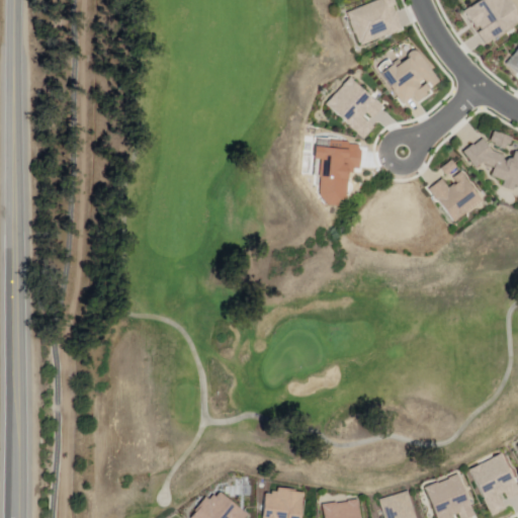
[(353,19),(349,9),(372,0),(397,0),(398,2),(395,4),(404,27),(362,45),(352,20),(353,19)]
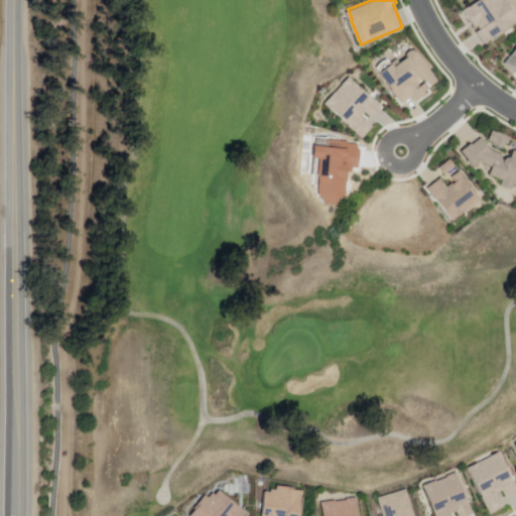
[(464,8),(476,0),(511,0),(515,6),(515,20),(485,41),(478,30),(481,28),(478,23),(475,25),(464,8)]
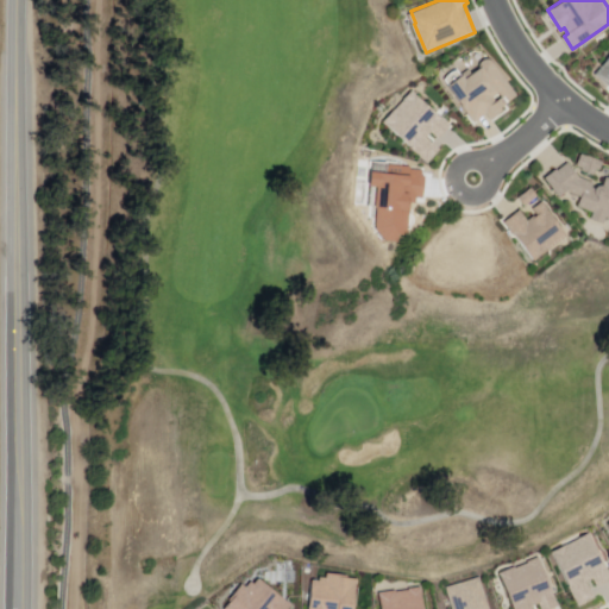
[(608,82),(597,73),(608,57),(608,82)]
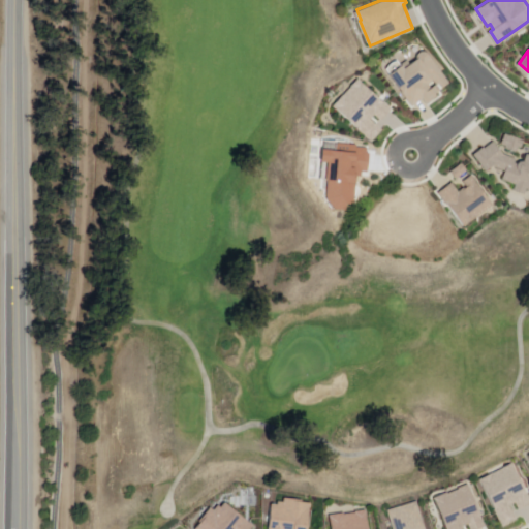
[(424,97),(413,104),(386,67),(398,59),(402,63),(409,58),(411,62),(429,51),(449,81),(435,91),(438,95),(428,102),(425,98),(424,97)]
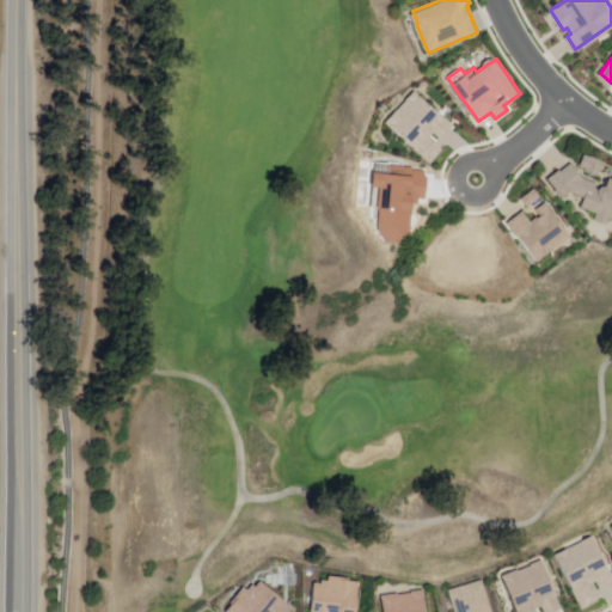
[(407,90),(401,97),(395,92),(385,103),(390,108),(375,123),(422,164),(435,150),(423,139),(427,134),(434,140),(447,124),(407,90)]
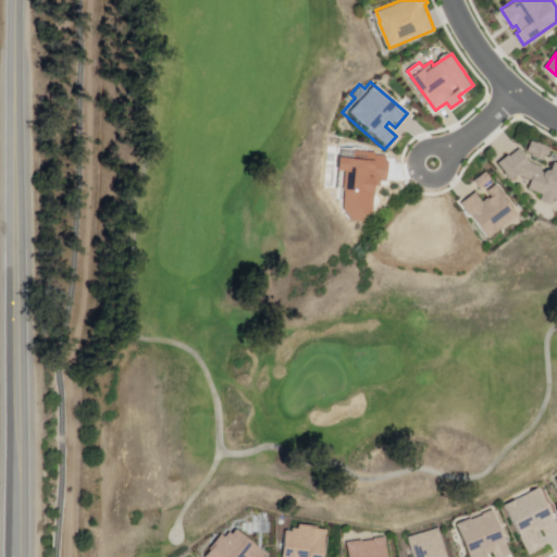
[(546,152),(544,159),(533,155),(534,151),(529,149),(532,139),(553,147),(549,153),(546,152)]
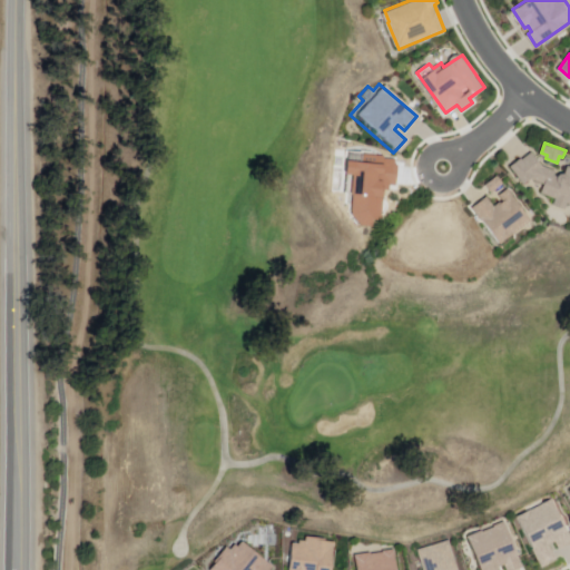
[(554,203),(557,198),(540,192),(544,182),(533,177),(524,183),(511,164),(532,148),(543,165),(557,169),(554,175),(567,174),(569,166),(569,203),(568,203),(566,208),(554,203)]
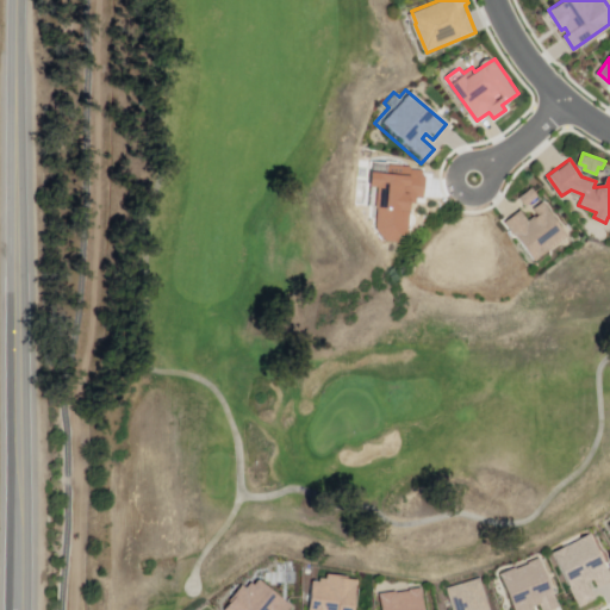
[(521,197),(534,186),(540,194),(527,204),(521,197)]
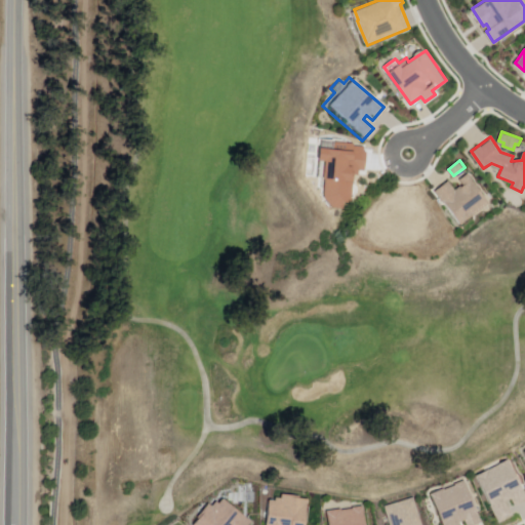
[(460,224),(442,199),(443,199),(436,190),(449,179),(456,189),(465,184),(460,177),(468,172),(472,177),(490,202),(460,224)]
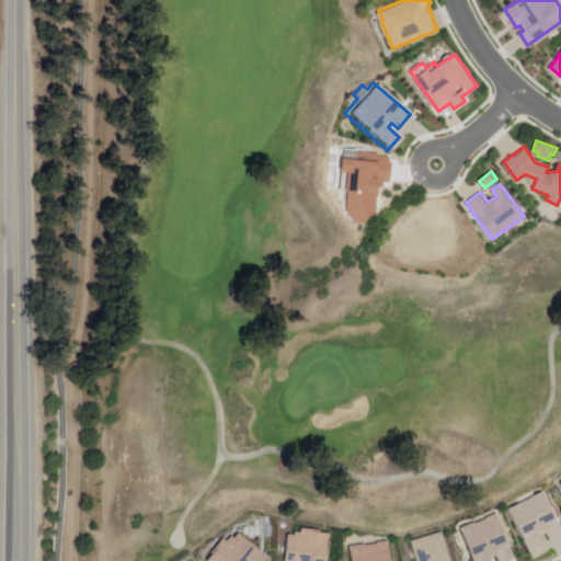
[(534,557),(510,508),(545,490),(560,522),(560,535),(551,539),(547,533),(541,535),(549,549),(534,557)]
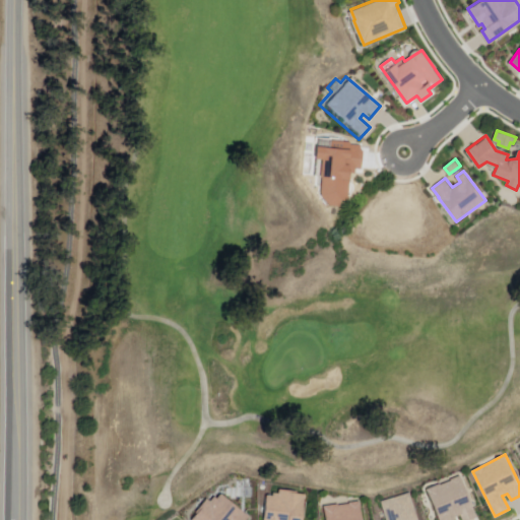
[(439,519),(428,489),(461,475),(477,516),(465,519),(462,519),(461,514),(456,516),(457,519),(439,519)]
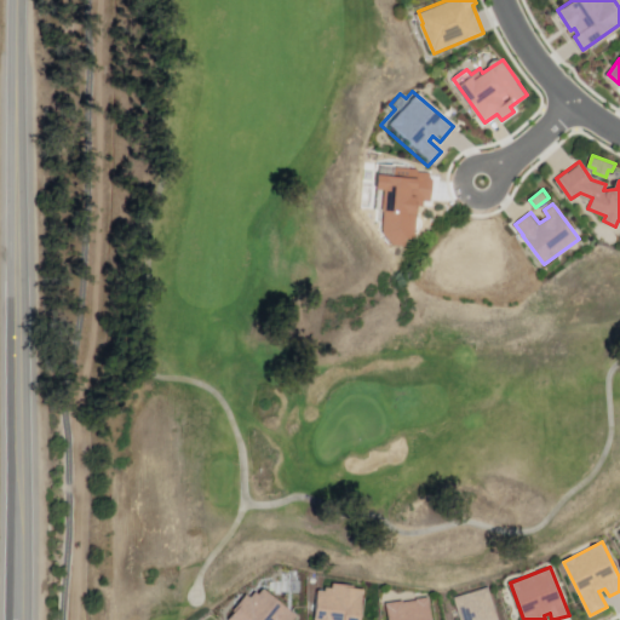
[(306,619),(359,619),(363,589),(331,585),(331,587),(321,586),(321,591),(310,590),(306,619)]
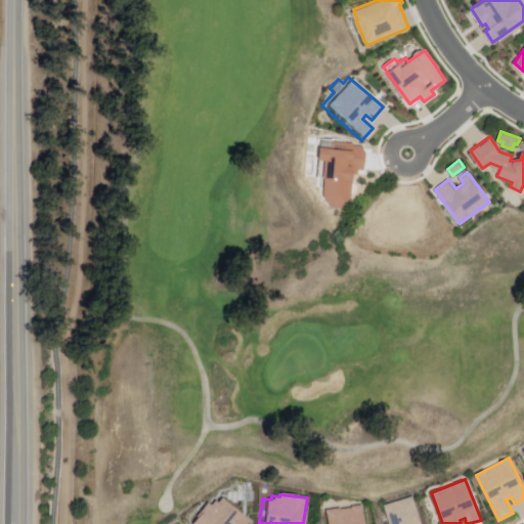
[(390,523),(385,504),(415,495),(422,523),(390,523)]
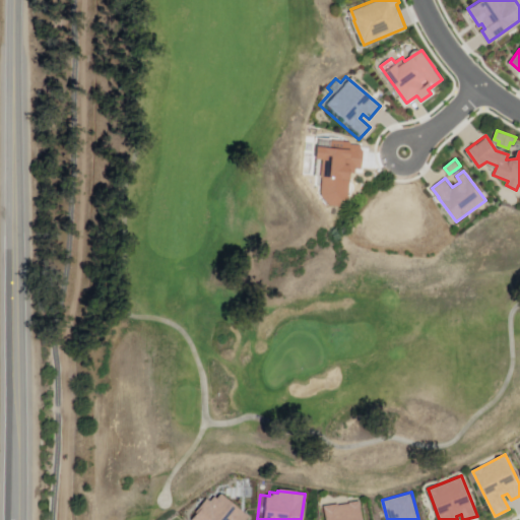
[(218,493),(248,519),(247,519),(188,519),(186,518),(204,498),(209,503),(218,493)]
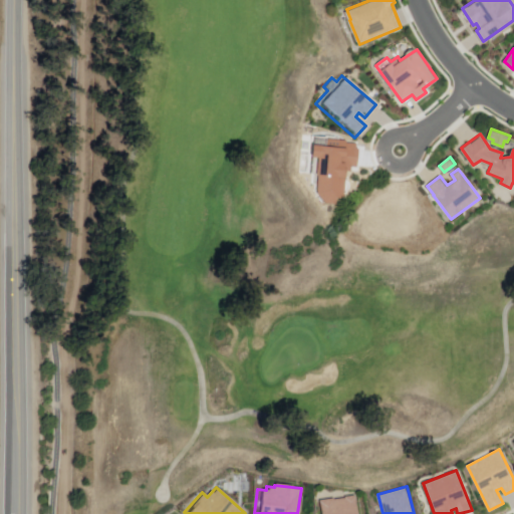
[(322,513),(321,499),(356,495),(358,513),(322,513)]
